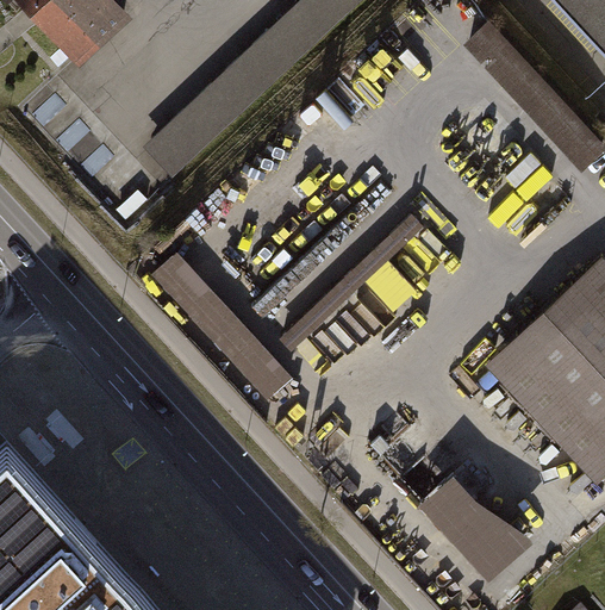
[(106,0),(24,0),(76,56),(120,14),(106,0)]
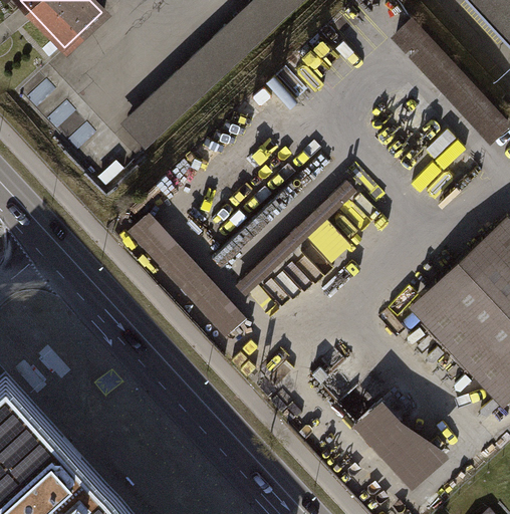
[(300,0),(250,0),(121,122),(146,148),(300,0)]
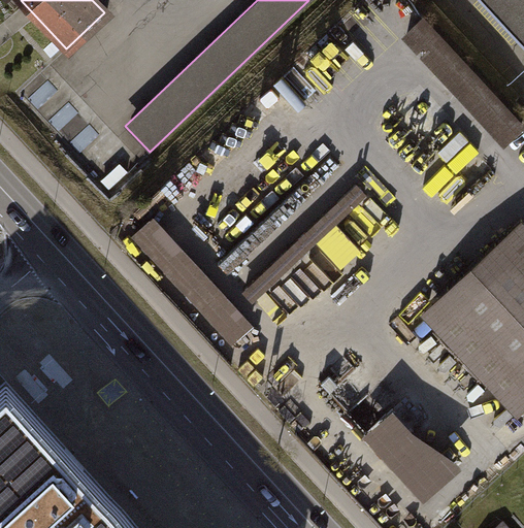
[(523,0),(480,0),(523,45),(523,0)]
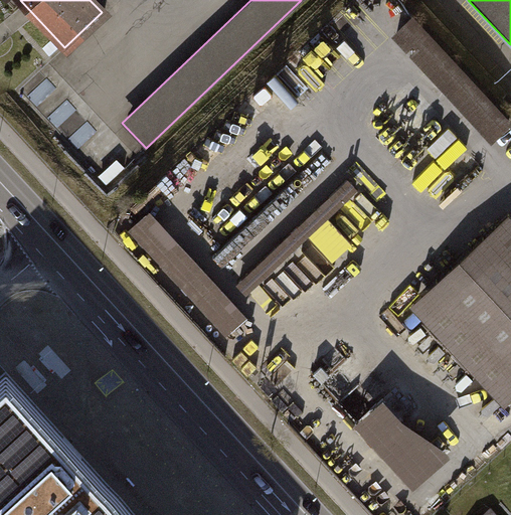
[(508,124),(408,13),(388,32),(487,142),(508,124)]
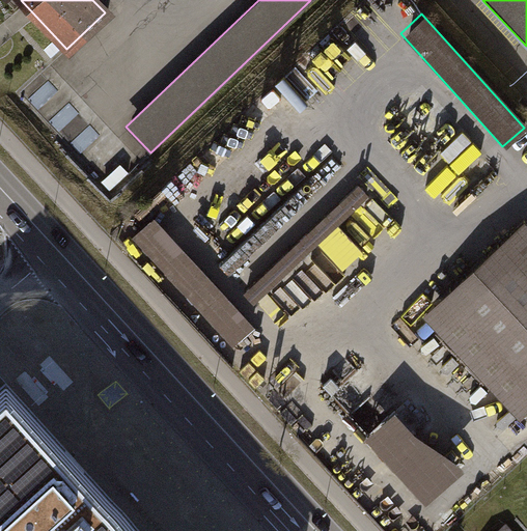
[(367,199),(356,188),(240,296),(251,308),(367,199)]
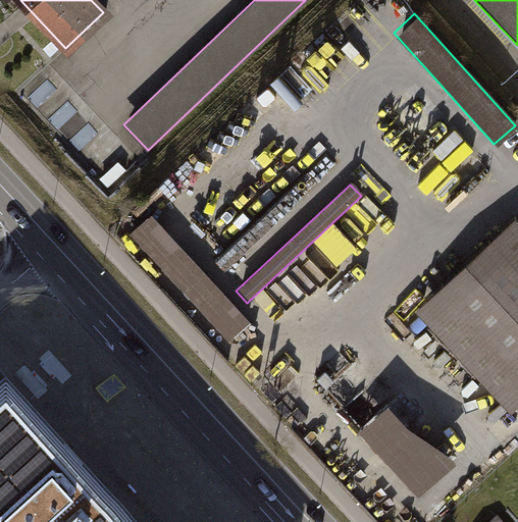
[(126,239),(227,346),(250,324),(149,218),(126,239)]
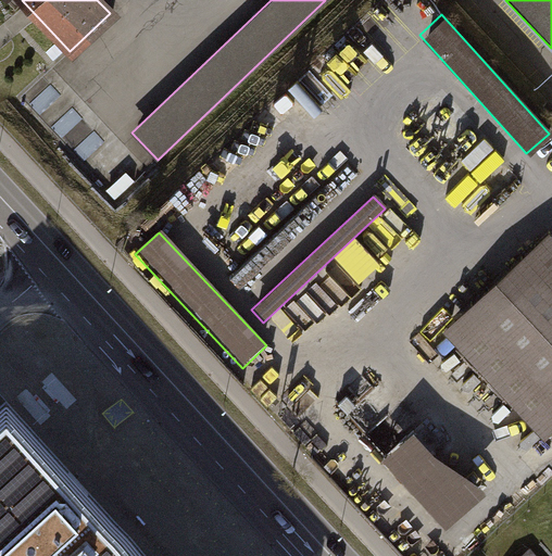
[(359,282),(379,264),(356,237),(336,255),(359,282)]
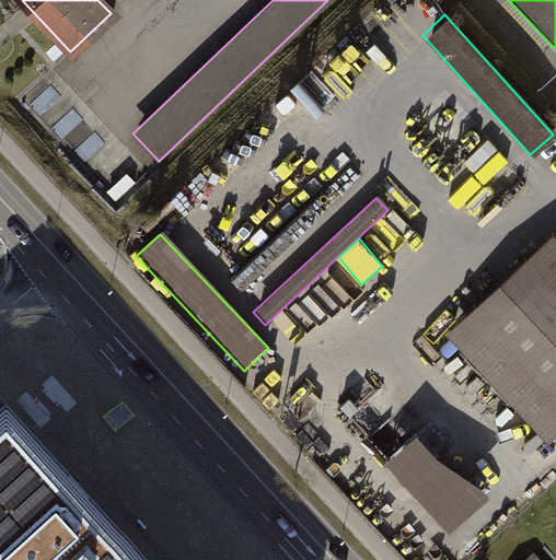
[(555,246),(555,245),(447,341),(540,444),(555,429),(555,246)]
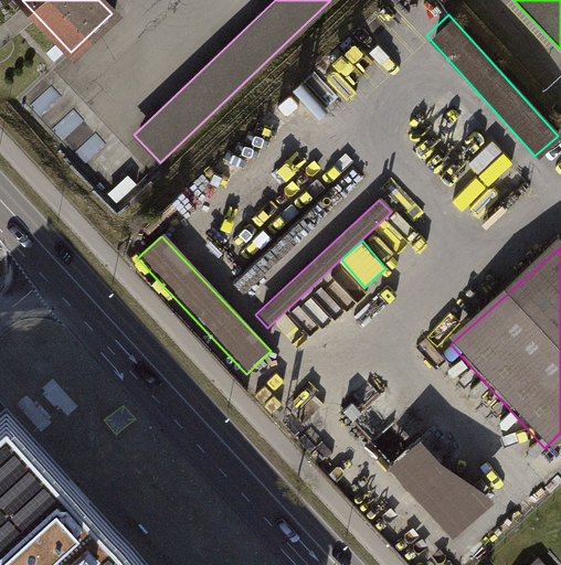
[(163,564),(8,394),(0,401),(0,539),(23,564),(163,564)]
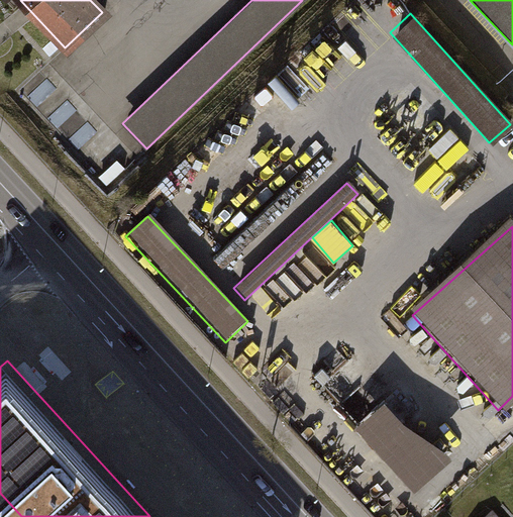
[(411,484),(447,450),(396,412),(380,394),(350,421),(411,484)]
